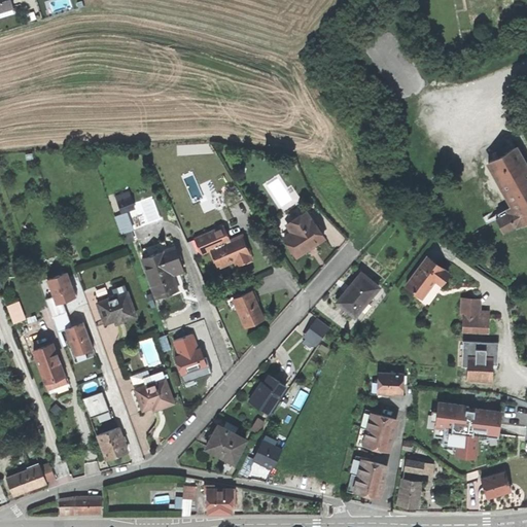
[(0,0),(0,10),(14,6),(11,0),(0,0)]
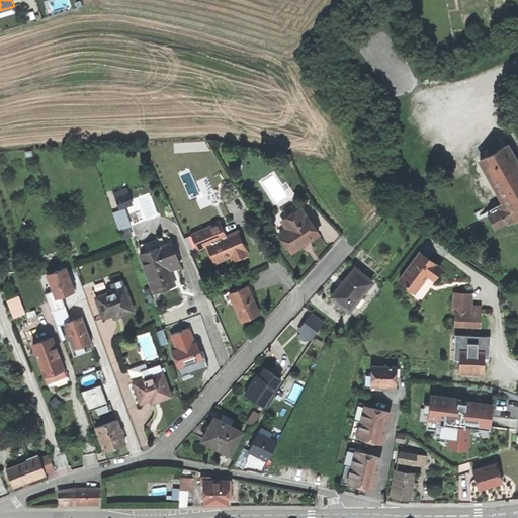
[(0,15),(15,11),(14,6),(0,10),(0,15)]
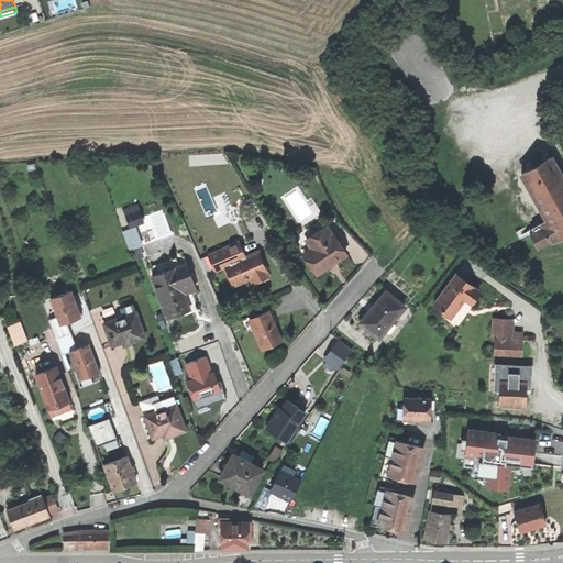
[(559,240),(562,236),(562,179),(550,156),(536,165),(521,173),(550,223),(530,234),(538,247),(558,236),(559,240)]
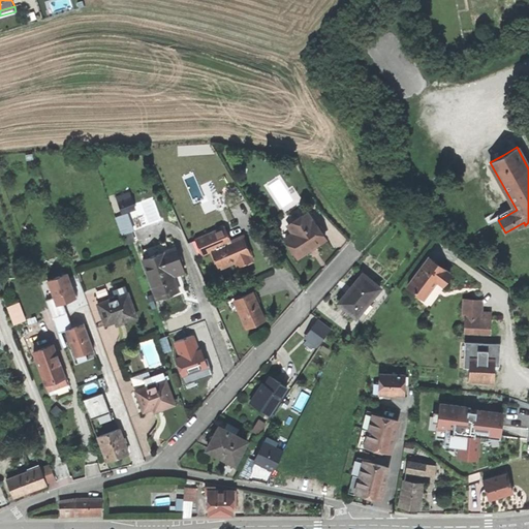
[(122,212),(134,207),(131,198),(119,203),(122,212)]
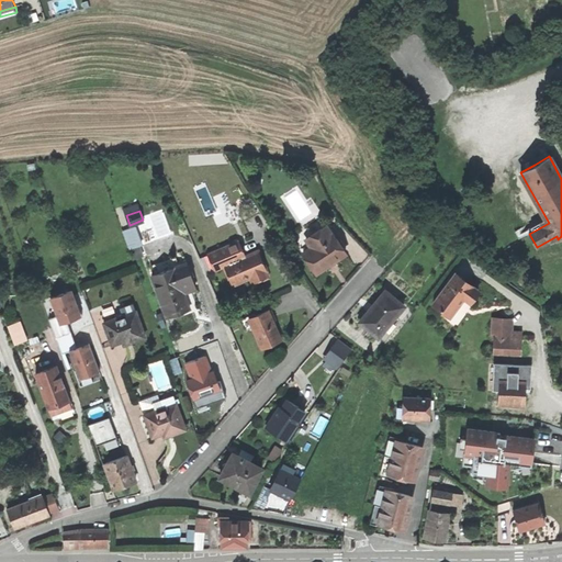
[(293,236),(303,253),(312,247),(306,238),(326,225),(322,218),(293,236)]
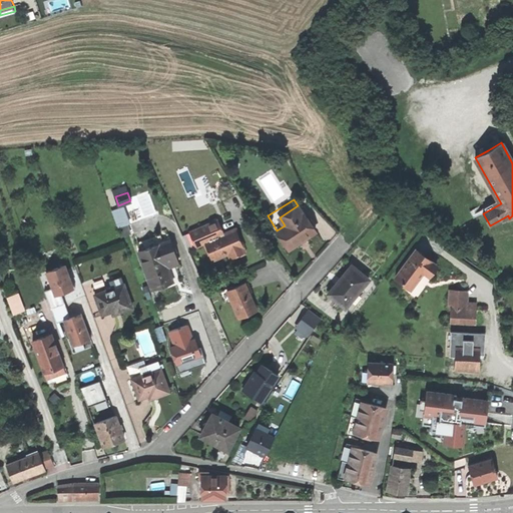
[(303,239),(315,231),(304,213),(303,213),(298,205),(280,217),(285,225),(277,230),(288,248),(303,239)]
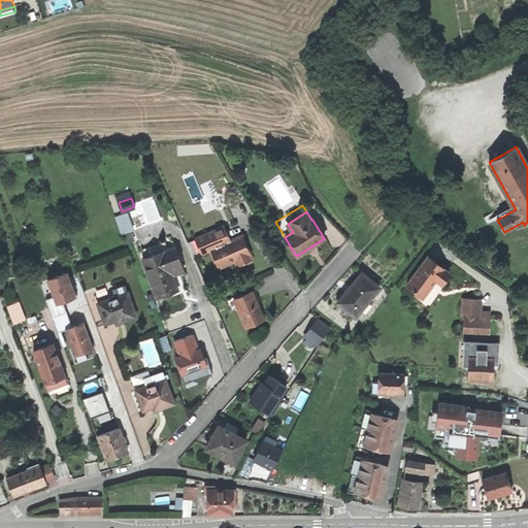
[(202,254),(211,250),(231,241),(225,227),(195,239),(202,254)]
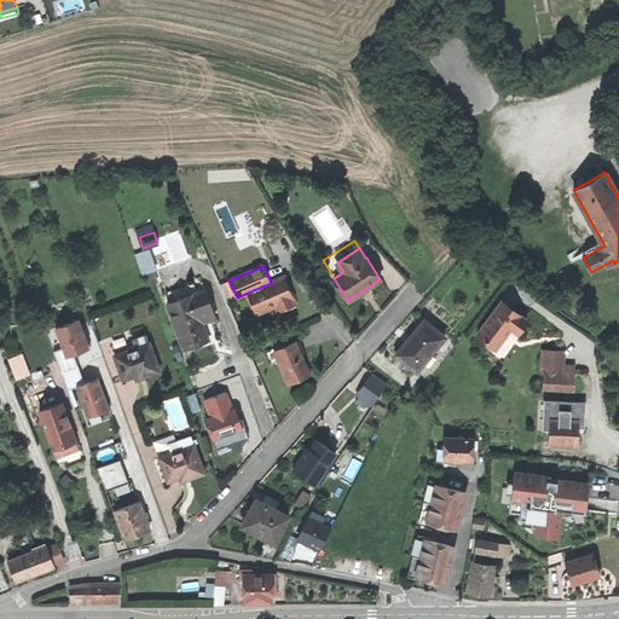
[(271,283),(248,293),(256,313),(277,305),(279,312),(295,305),(291,299),(294,298),(284,277),(278,279),(271,283)]
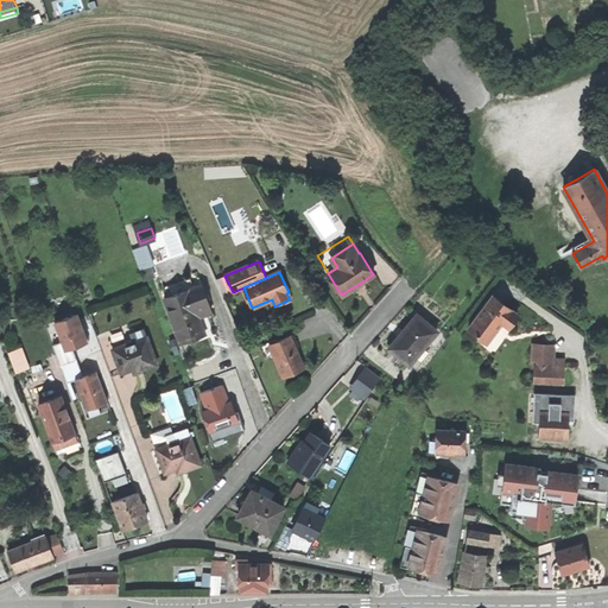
[(181,344),(206,336),(200,318),(211,314),(210,309),(202,285),(197,287),(195,284),(164,295),(165,298),(164,299),(181,344)]
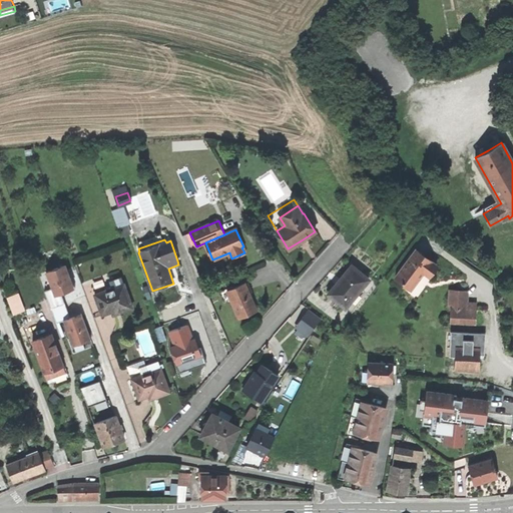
[(396,278),(411,289),(419,278),(423,272),(429,277),(437,267),(416,250),(396,278)]
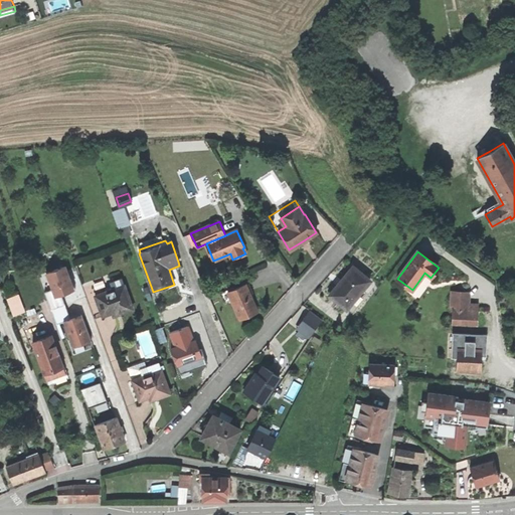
[(339,303),(346,308),(370,280),(353,266),(340,282),(330,293),(340,302),(339,303)]
